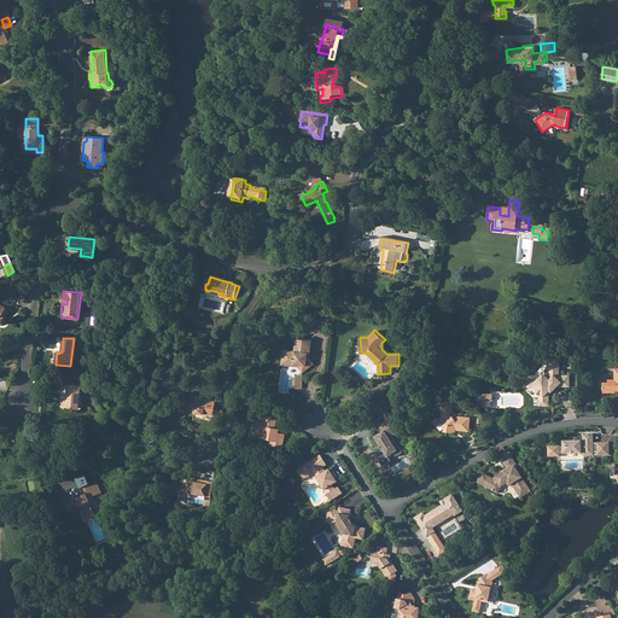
[(283,350),(281,363),(297,365),(298,367),(303,372),(313,363),(309,360),(308,357),(308,354),(310,354),(312,340),(296,339),(295,351),(283,350)]
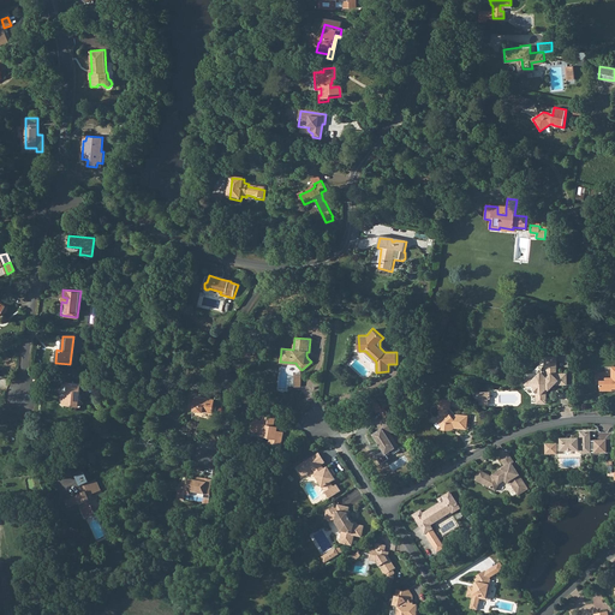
[(567,384),(567,374),(555,374),(555,369),(556,369),(556,357),(544,357),(544,370),(537,378),(536,377),(531,381),(531,380),(526,380),(524,382),(524,386),(526,387),(530,387),(531,386),(537,392),(536,394),(536,404),(547,404),(545,394),(544,392),(553,383),(554,386),(567,384)]
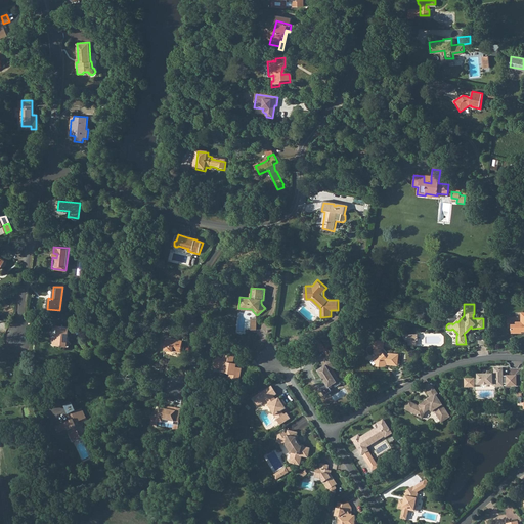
[(521,333),(521,332),(521,331),(523,330),(523,312),(521,312),(521,322),(515,322),(515,324),(511,324),(511,333),(521,333)]
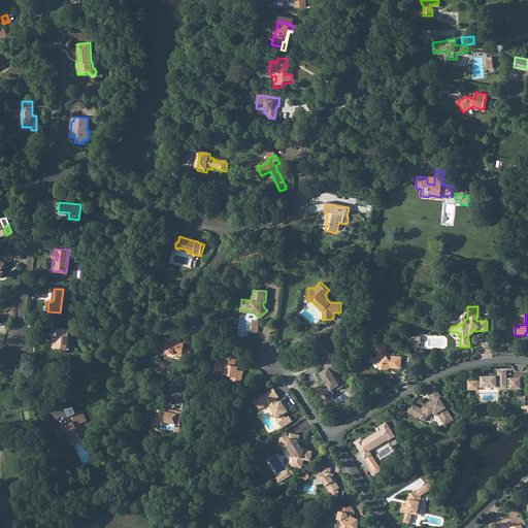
[(55,340),(54,348),(68,349),(70,329),(59,328),(58,337),(58,341),(56,341),(55,340)]
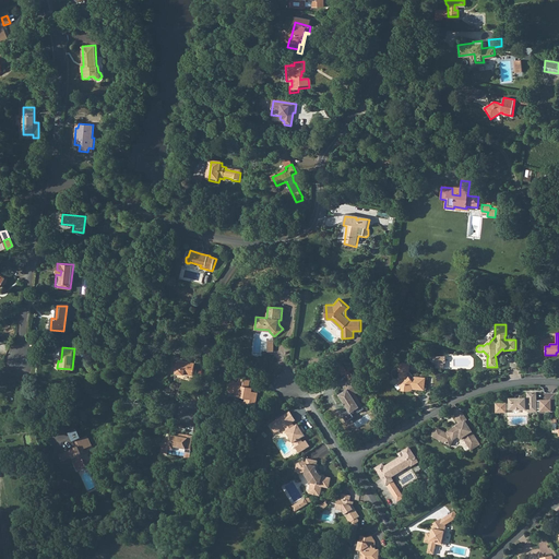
[(436,357),(436,368),(442,368),(442,361),(445,361),(445,357),(436,357)]
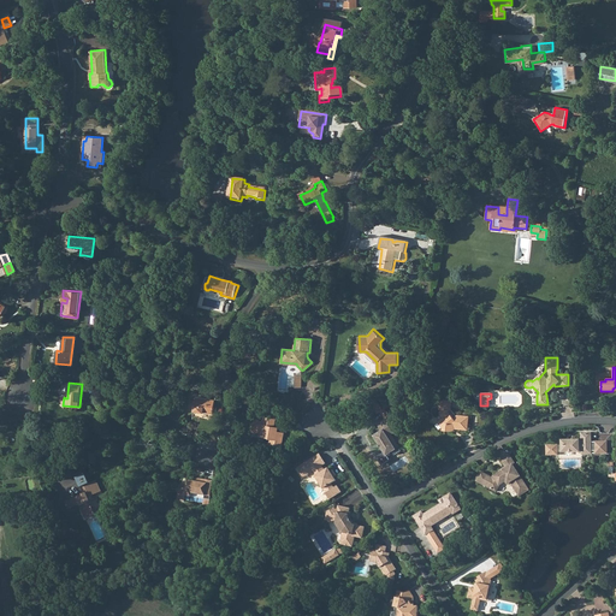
[(196,398),(195,412),(213,414),(214,401),(196,398)]
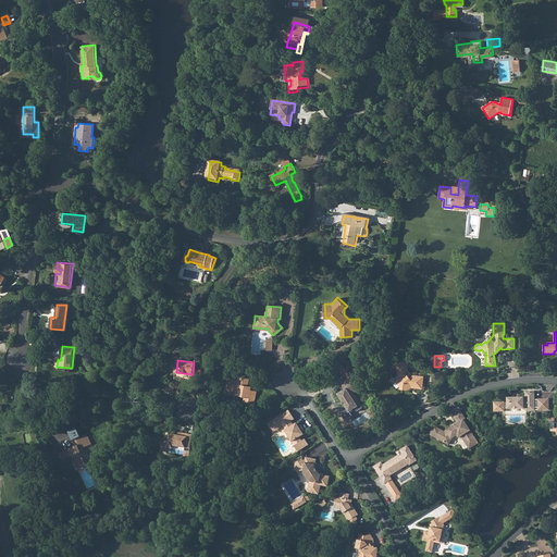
[(400,376),(395,380),(399,385),(399,388),(407,390),(410,385),(411,386),(422,387),(423,374),(412,374),(411,374),(407,370),(408,361),(396,361),(396,369),(397,369),(397,373),(400,376)]
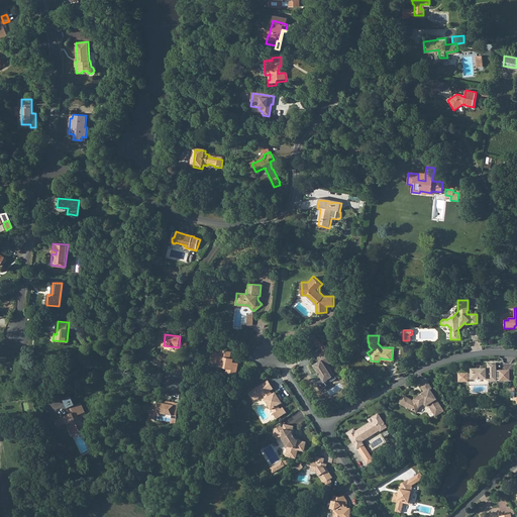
[(317,363),(313,366),(317,371),(324,382),(329,379),(330,380),(332,381),(335,379),(335,377),(331,371),(328,365),(334,360),(327,349),(317,355),(320,360),(317,363)]
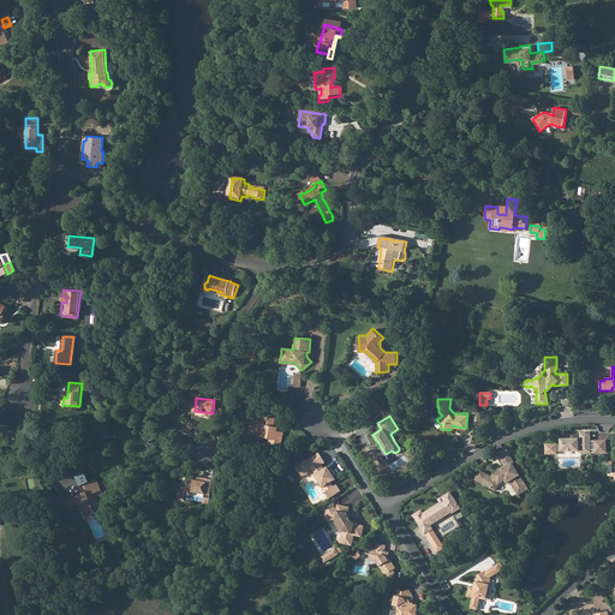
[(275,419),(263,417),(263,422),(255,419),(252,431),(262,433),(261,436),(270,439),(269,446),(280,448),(284,433),(276,431),(273,430),(273,427),(275,419)]
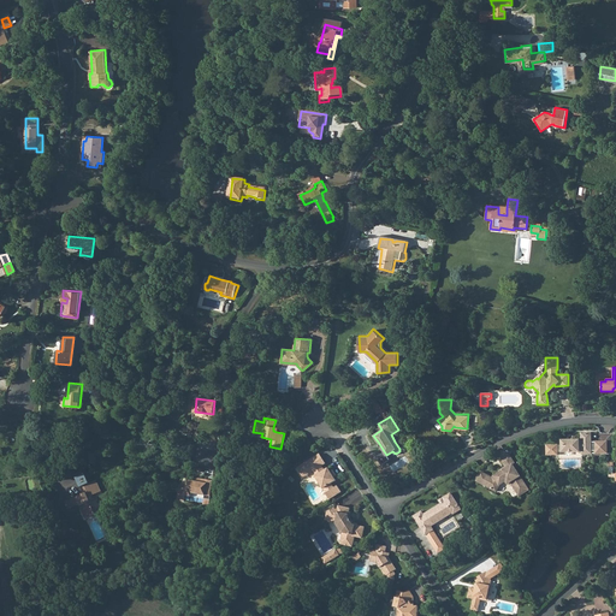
[(562,439),(562,451),(580,451),(580,450),(582,450),(582,454),(591,454),(592,451),(596,451),(596,454),(606,454),(606,442),(591,442),(591,433),(582,433),(582,440),(580,440),(580,439),(562,439)]
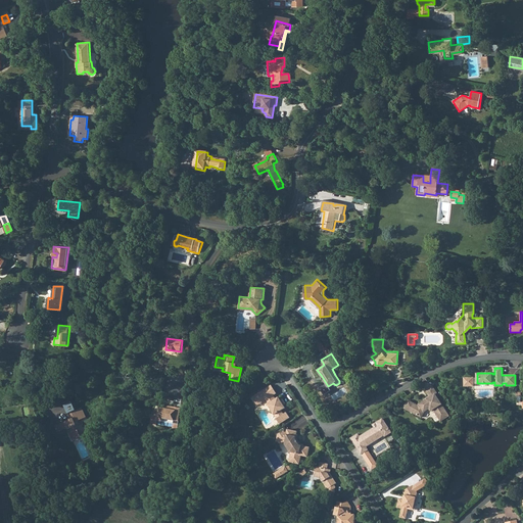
[(465,377),(464,386),(474,387),(474,377),(465,377)]
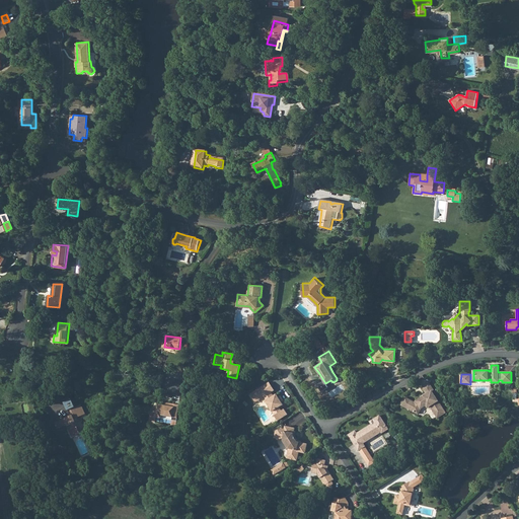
[(250,395),(253,399),(258,396),(261,400),(264,398),(267,401),(266,402),(273,413),(273,412),(275,415),(275,416),(274,417),(277,422),(287,415),(286,414),(284,410),(281,412),(279,408),(283,405),(277,395),(274,397),(271,393),(274,391),(271,386),(269,383),(250,395)]
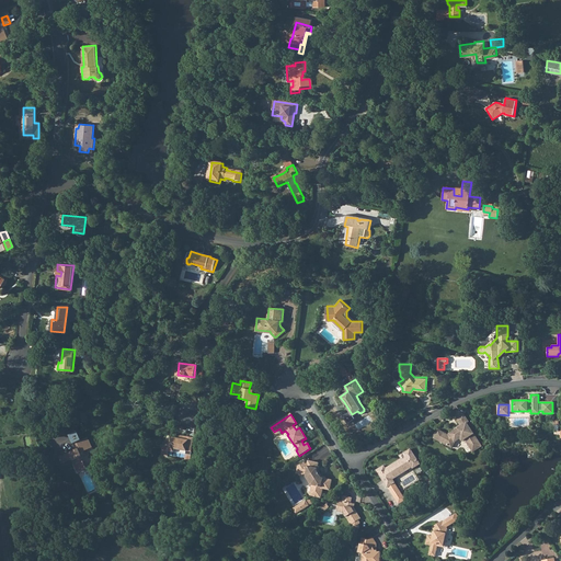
[(469,422),(464,414),(457,419),(460,425),(461,426),(456,431),(448,435),(438,430),(434,438),(453,448),(456,442),(460,438),(462,442),(465,439),(473,451),(482,446),(467,423),(469,422)]
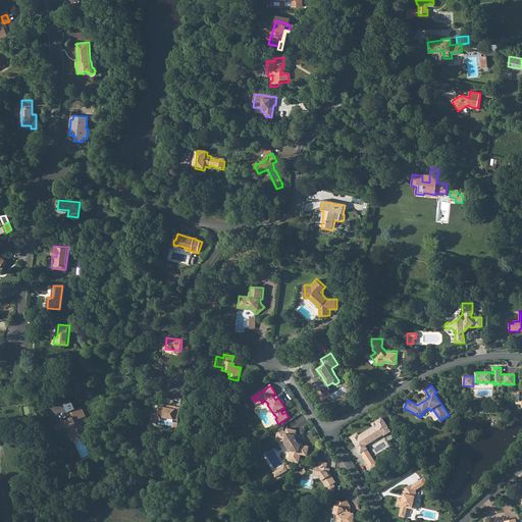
[(55,425),(57,431),(66,427),(72,438),(84,433),(77,420),(86,416),(82,407),(74,409),(71,402),(65,405),(70,418),(55,425)]
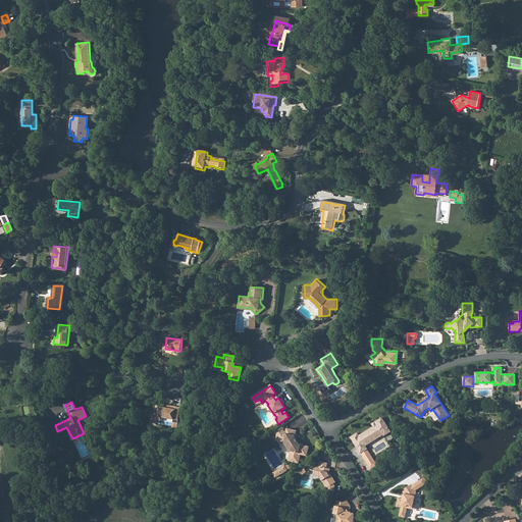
[(167,409),(163,408),(163,409),(159,408),(155,421),(171,424),(170,429),(176,430),(178,418),(178,412),(179,410),(167,407),(167,409)]
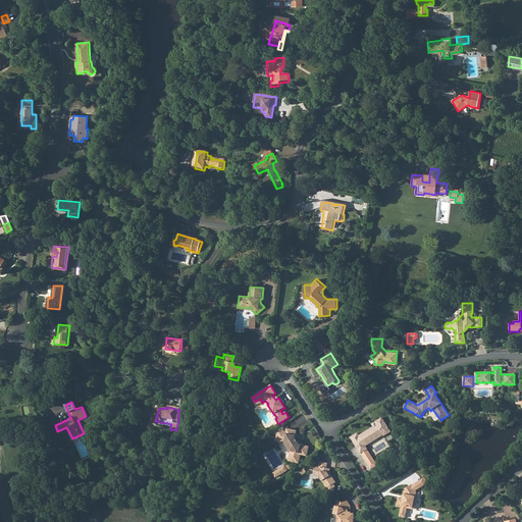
[(376,425),(373,427),(359,436),(358,433),(350,438),(360,454),(367,450),(365,447),(383,435),(381,432),(388,428),(381,418),(374,422),(376,425)]
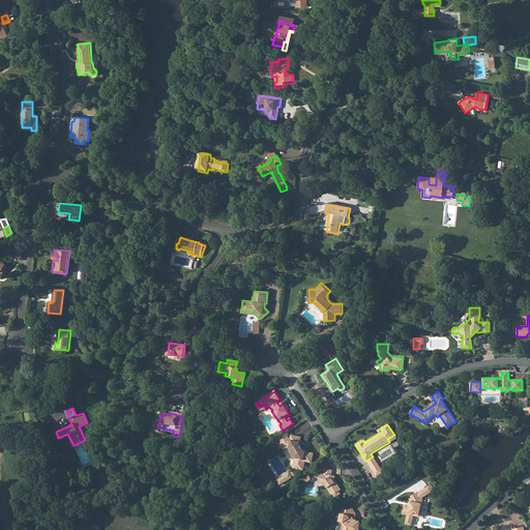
[(282,441),(282,443),(283,445),(286,446),(288,449),(290,449),(292,450),(295,457),(295,459),(295,460),(295,464),(294,464),(293,468),(303,470),(305,462),(312,463),(313,459),(311,458),(312,453),(303,451),(299,445),(301,438),(291,435),(291,438),(287,438),(282,441)]
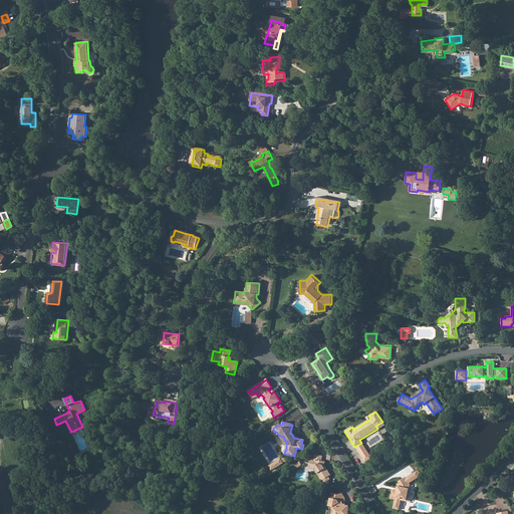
[(361,443),(354,447),(359,454),(366,450),(361,443)]
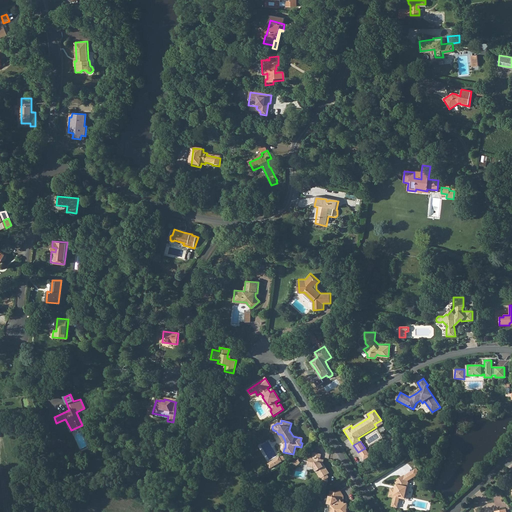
[(365,448),(358,452),(363,461),(370,457),(365,448)]
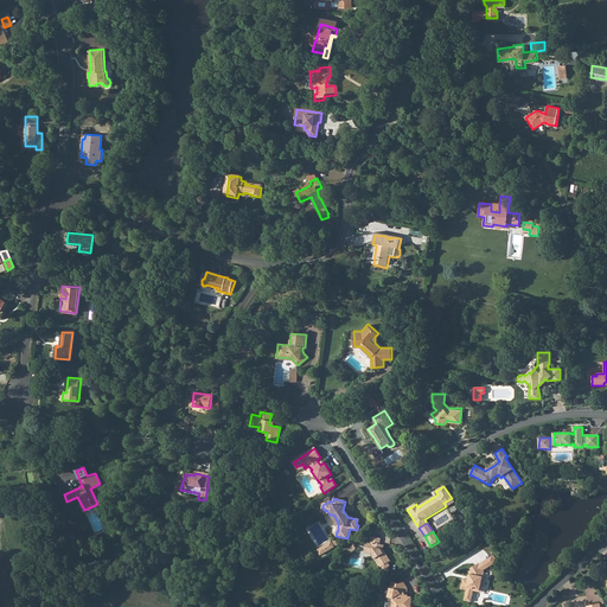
[(379,547),(379,544),(381,538),(372,537),(371,543),(368,542),(365,554),(369,554),(371,555),(378,564),(381,568),(379,574),(388,575),(390,566),(388,563),(390,562),(383,550),(381,549),(379,547)]
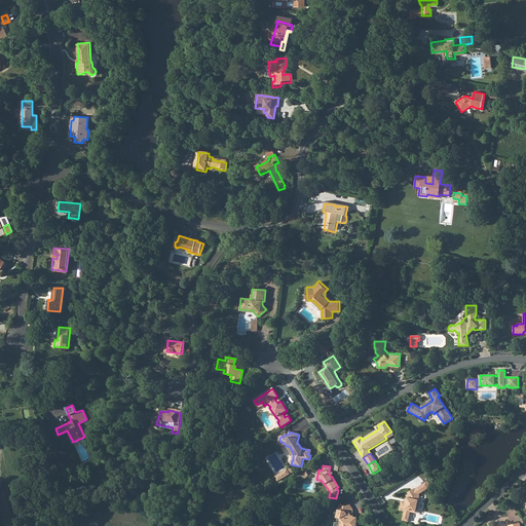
[(274,475),(278,481),(291,474),(287,466),(274,475)]
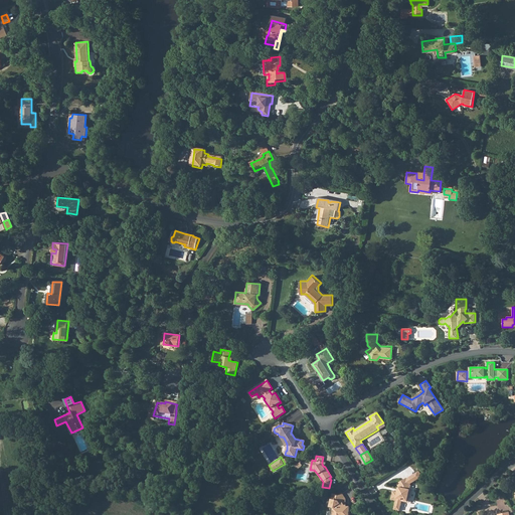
[(416,473),(410,477),(413,483),(419,478),(416,473)]
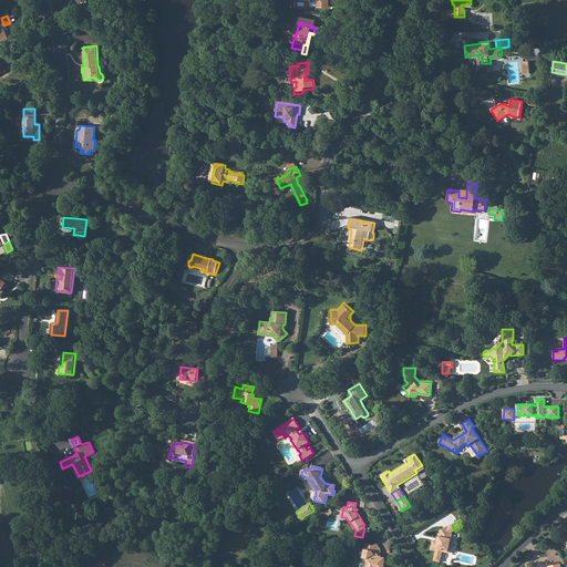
[(437,542),(436,542),(433,540),(431,550),(435,552),(435,555),(434,562),(440,563),(442,556),(442,553),(443,550),(449,552),(451,539),(452,535),(452,534),(447,527),(437,534),(439,537),(437,542)]
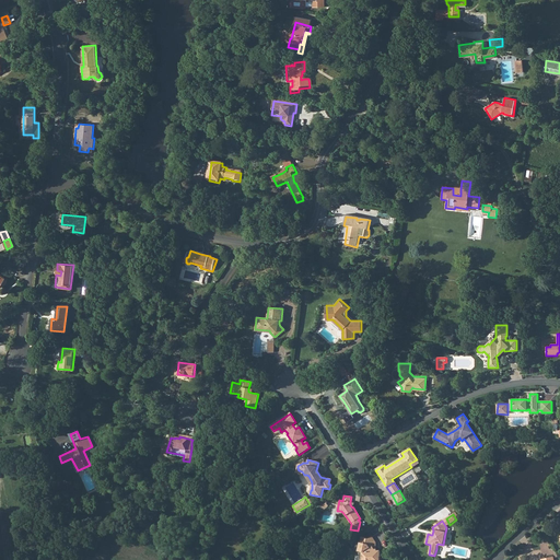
[(438,544),(436,546),(444,547),(447,534),(445,533),(443,545),(438,544)]
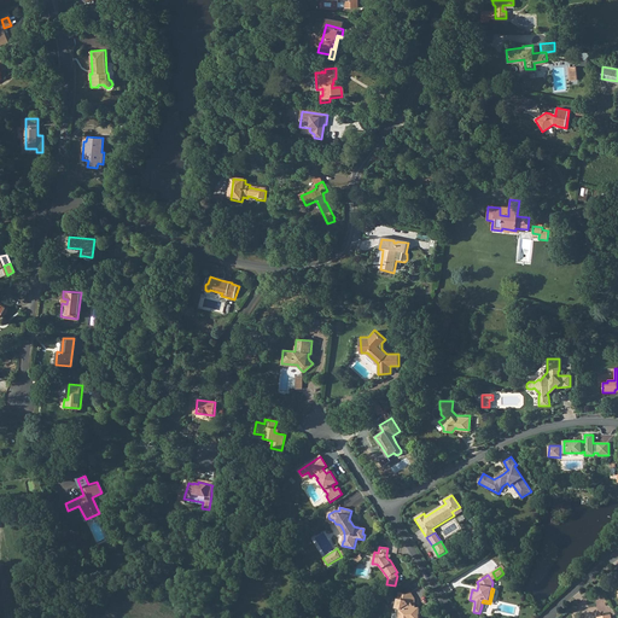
[(396,606),(398,608),(400,610),(400,617),(418,617),(419,614),(419,608),(415,608),(415,607),(410,600),(414,598),(410,593),(407,595),(398,594),(396,606)]
